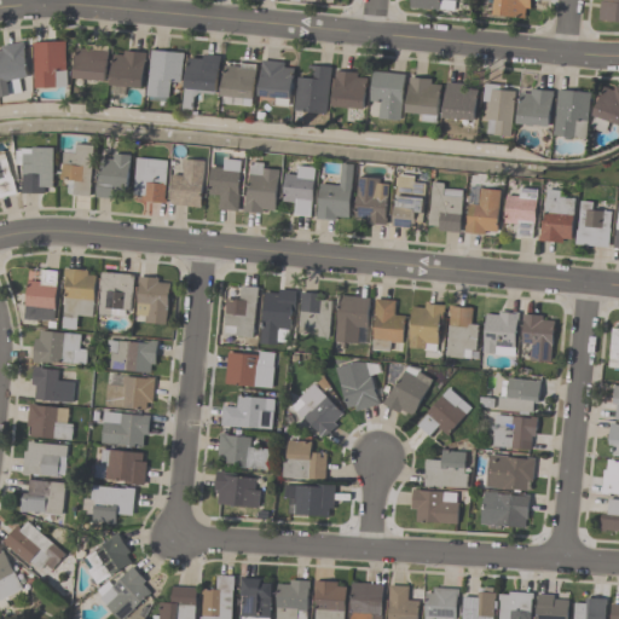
[(531,0),(490,0),(489,15),(530,19),(531,0)]
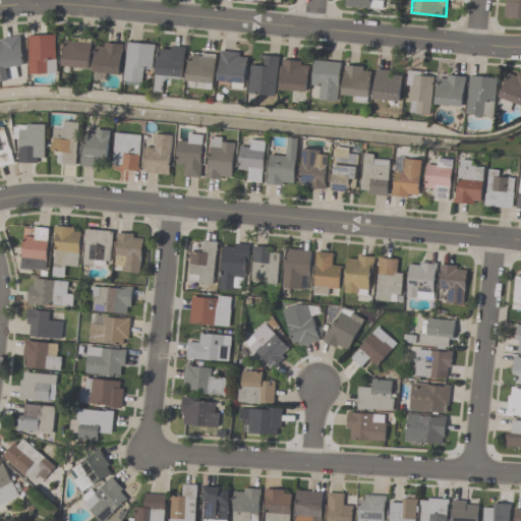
[(520,0),(505,0),(505,19),(520,19),(520,0)]
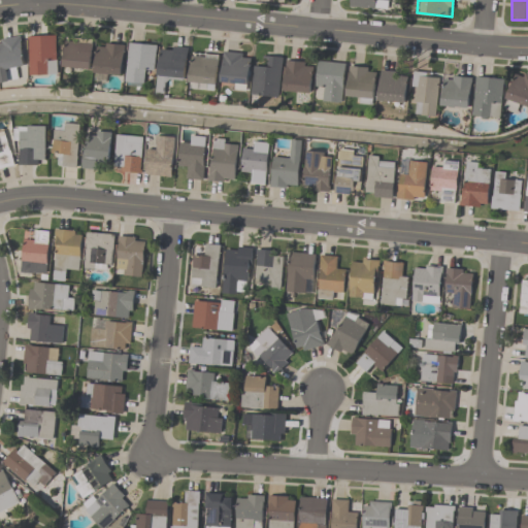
[(13,69),(26,67),(22,36),(0,39),(0,75),(1,83),(15,80),(13,69)]
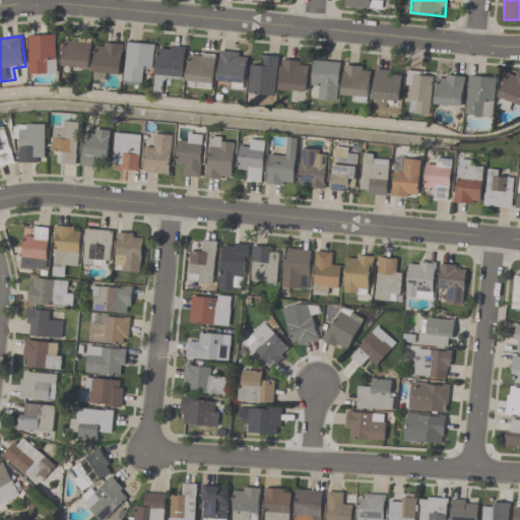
[(57,37),(29,37),(29,75),(57,75),(57,37)]
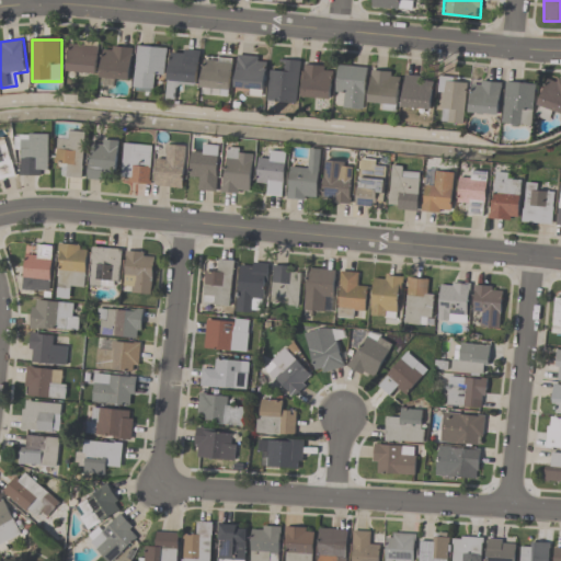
[(68,45),(69,79),(100,78),(98,43),(68,45)]
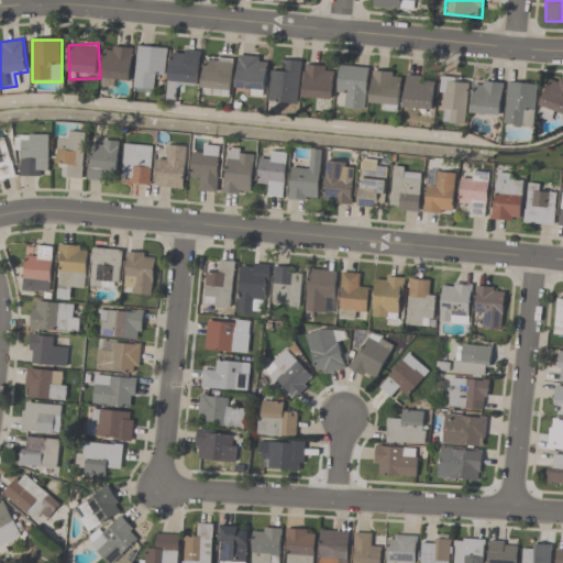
[(134,48),(105,46),(101,79),(131,81),(134,48)]
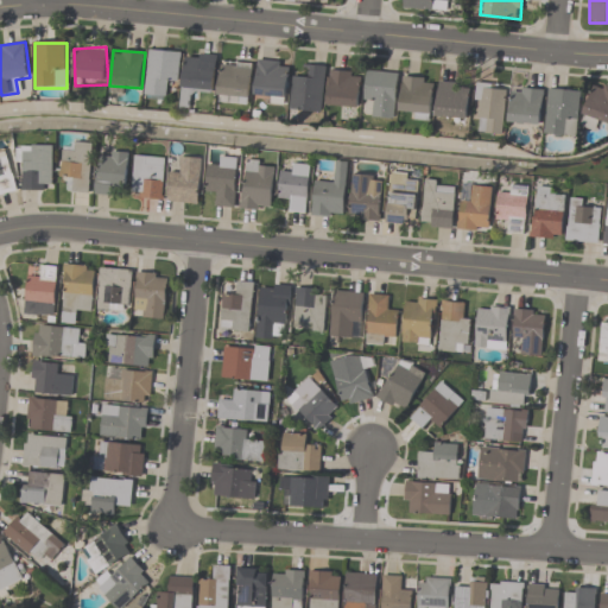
[(150,50),(145,99),(166,101),(169,84),(178,86),(182,54),(150,50)]
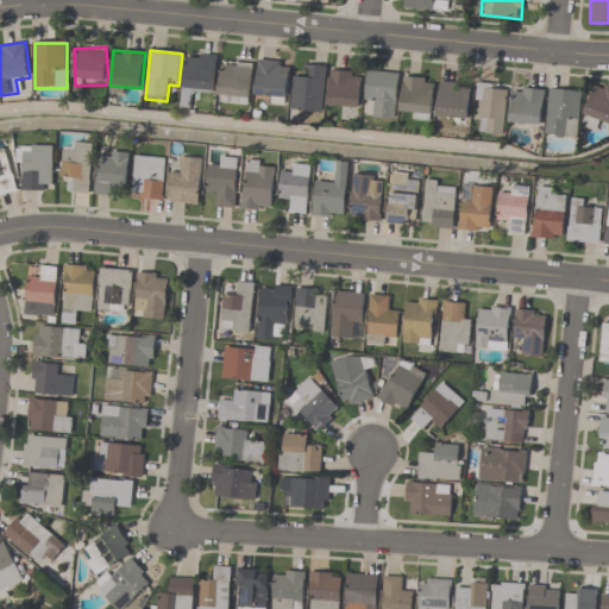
[(213,93),(218,57),(188,52),(180,107),(193,110),(195,90),(213,93)]
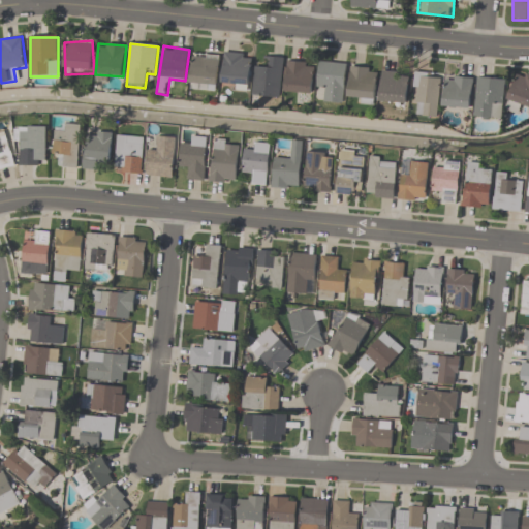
[(252,55),(224,53),(222,85),(250,87),(252,55)]
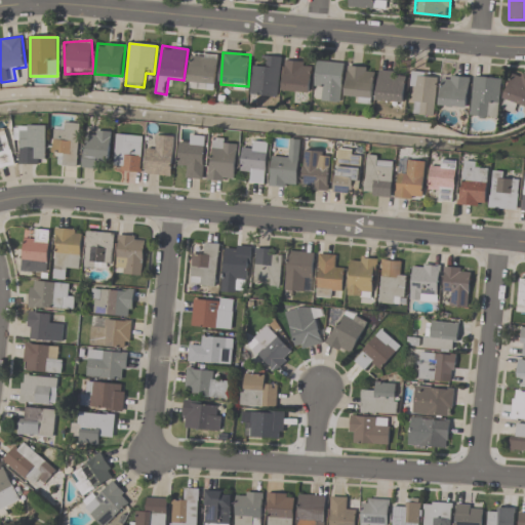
[(215,90),(218,55),(191,53),(189,89),(215,90)]
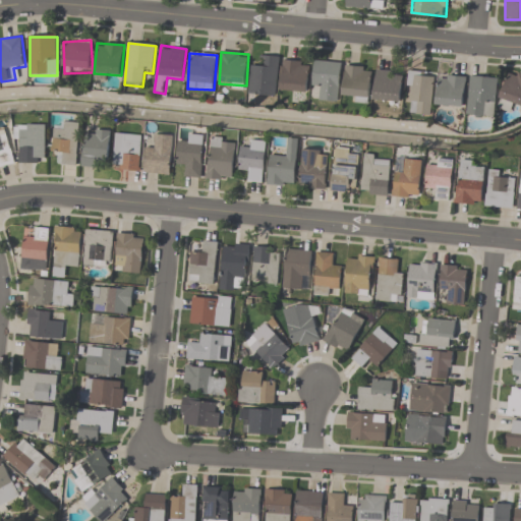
[(249,95),(278,96),(280,58),(261,57),(261,66),(251,66),(249,95)]
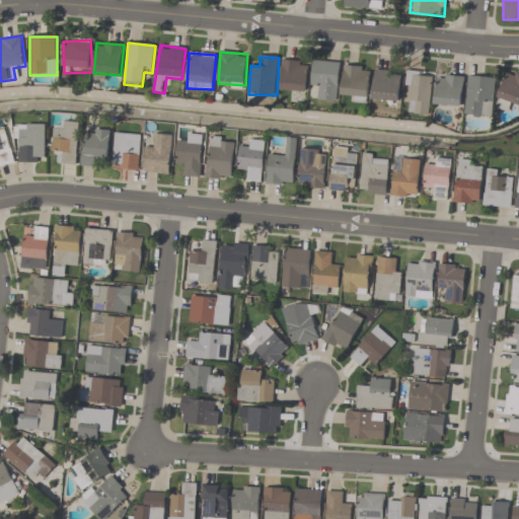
[(307,92),(308,62),(282,61),(281,90),(307,92)]
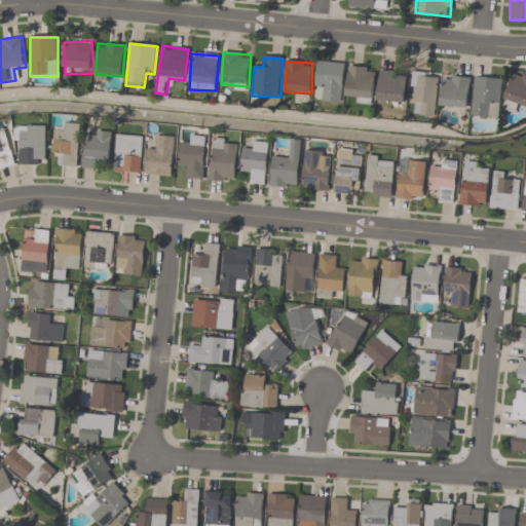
[(343,103),(344,63),(316,62),(315,89),(324,90),(323,103),(343,103)]
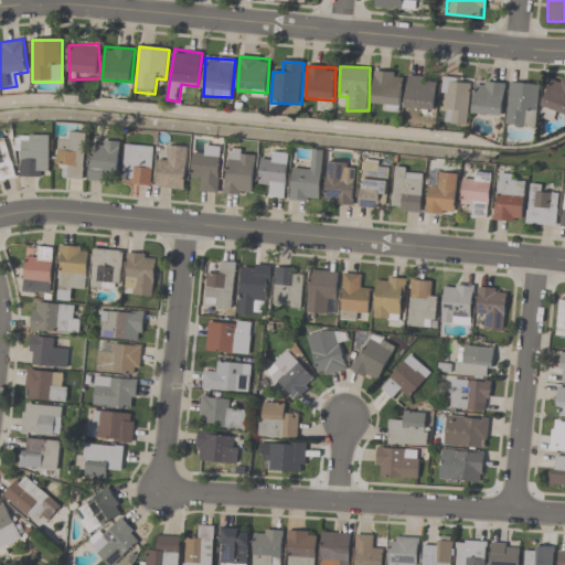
[(401,112),(404,74),(374,72),(371,108),(401,112)]
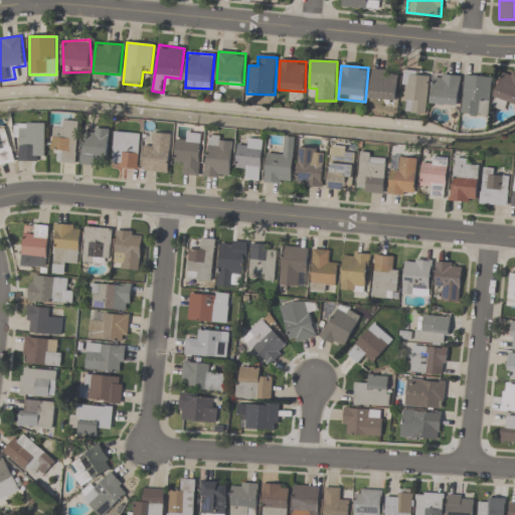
[(370,101),(397,102),(398,71),(371,69),(370,101)]
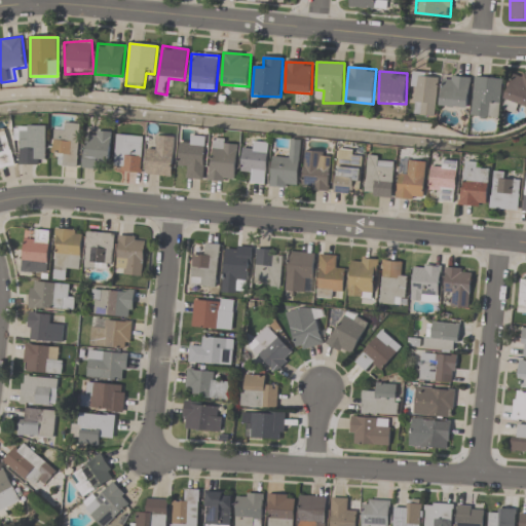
[(411,115),(435,117),(439,74),(415,72),(411,115)]
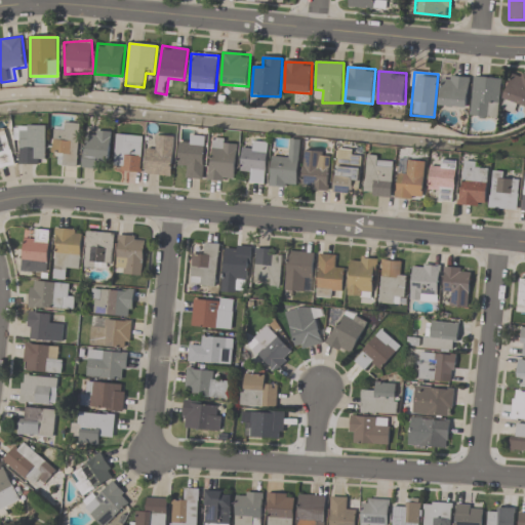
[(524,107),(524,75),(513,72),(503,101),(524,107)]
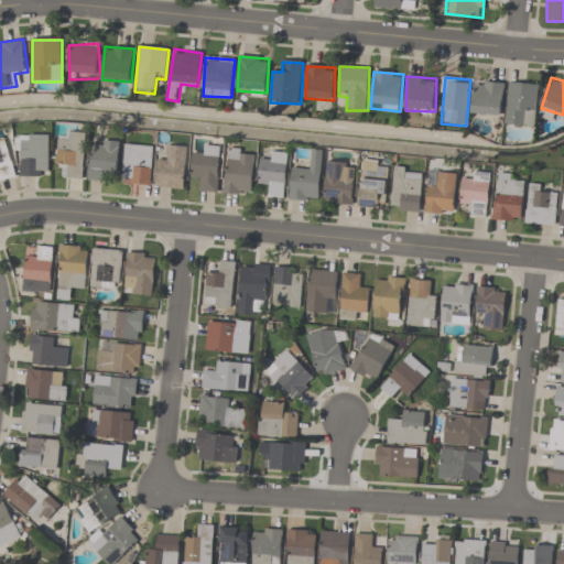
[(502,117),(505,84),(475,82),(473,114),(502,117)]
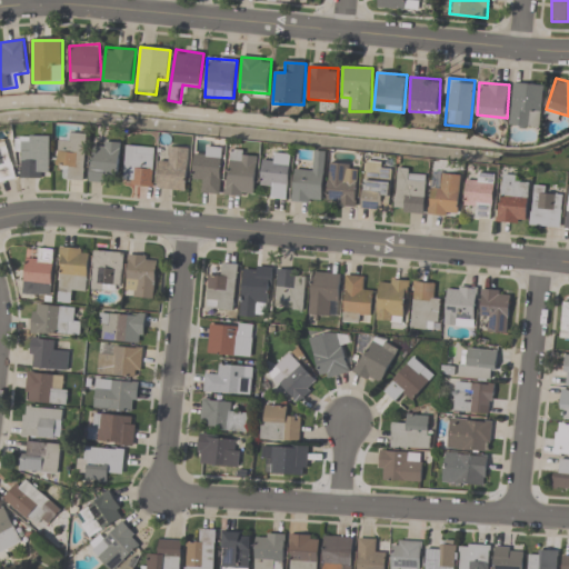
[(539,129),(543,87),(515,83),(509,127),(539,129)]
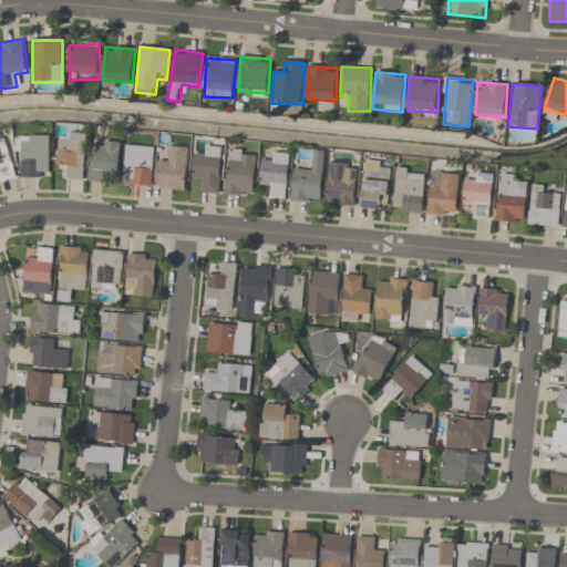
[(88,136),(59,134),(57,166),(66,167),(65,179),(84,181),(88,136)]
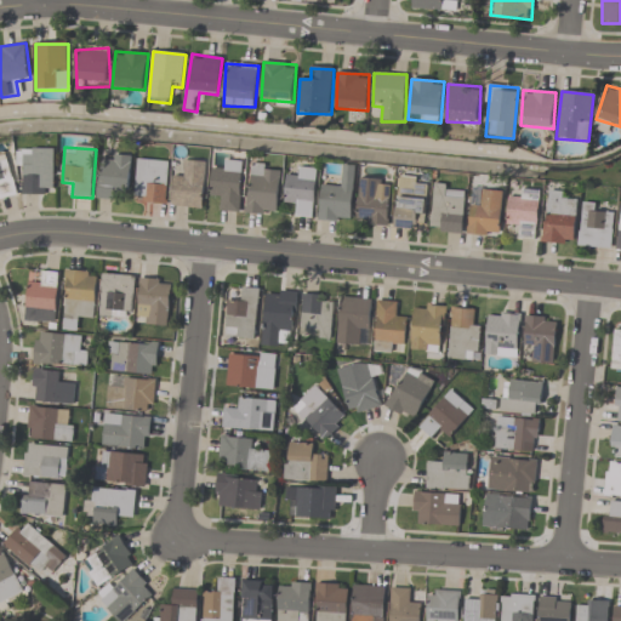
[(55,195),(55,149),(20,149),(20,195),(55,195)]
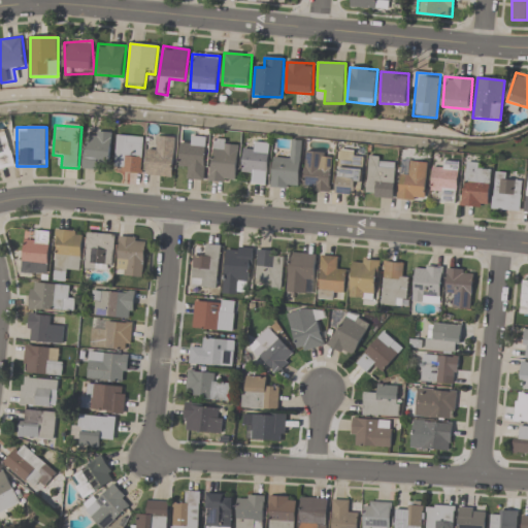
[(0,169),(15,167),(7,131),(0,132),(0,169)]
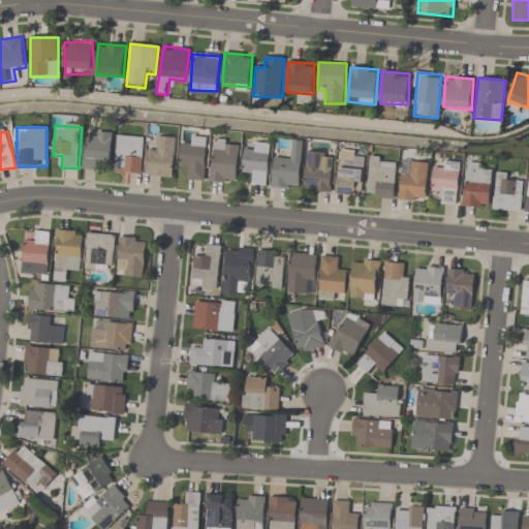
[(83,169),(99,172),(100,162),(110,163),(113,133),(87,131),(83,169)]
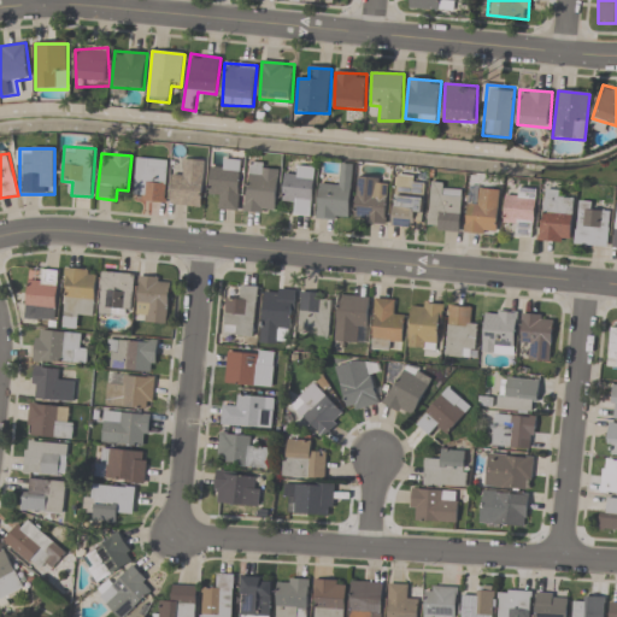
[(168,160),(136,159),(135,203),(165,204),(168,160)]
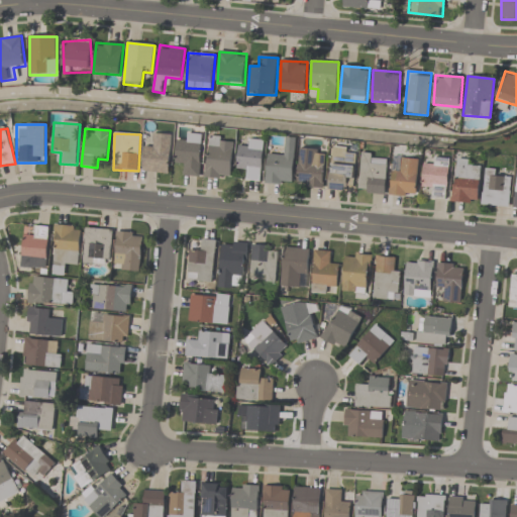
[(143,173),(170,174),(171,135),(153,134),(153,143),(144,143),(143,173)]
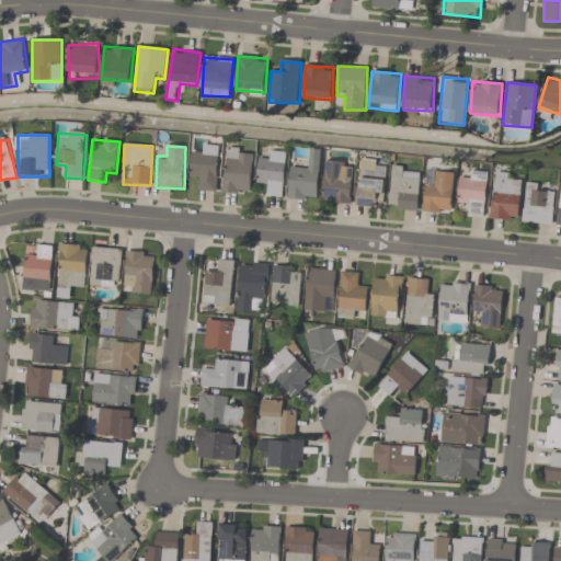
[(191,179),(201,180),(201,192),(217,192),(218,146),(201,146),(201,155),(192,155),(191,179)]
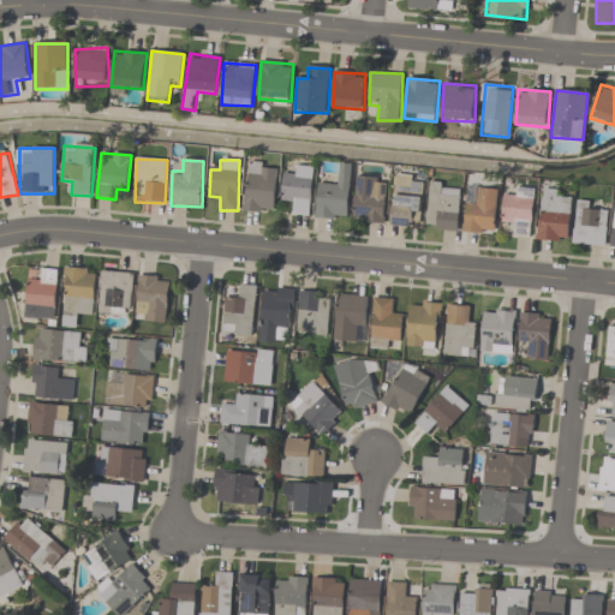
[(243,212),(274,215),(280,166),(249,162),(243,212)]
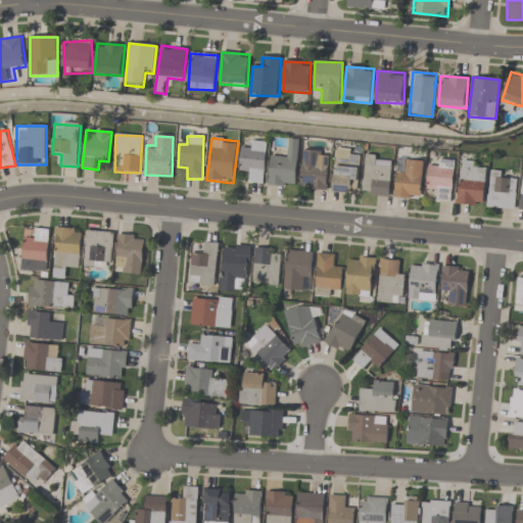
[(299,140),(290,139),(288,158),(271,156),(269,186),(296,188),(299,140)]
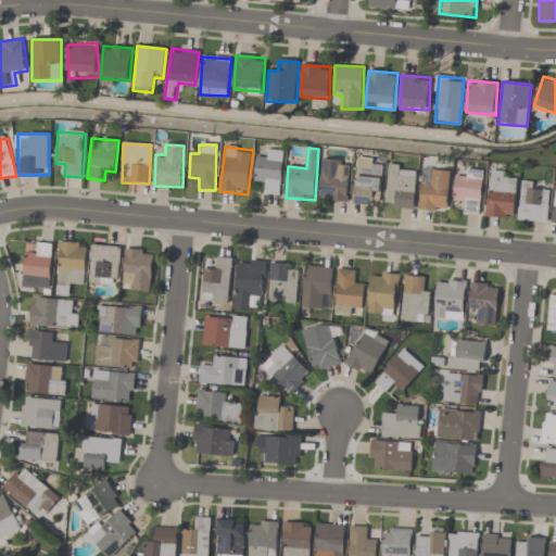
[(264,193),(280,196),(286,152),(261,149),(256,182),(266,184),(264,193)]
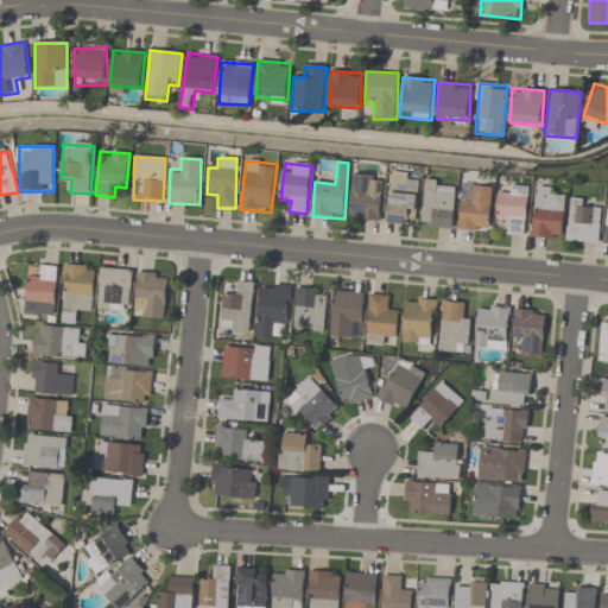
[(386,223),(416,226),(420,176),(390,173),(386,223)]
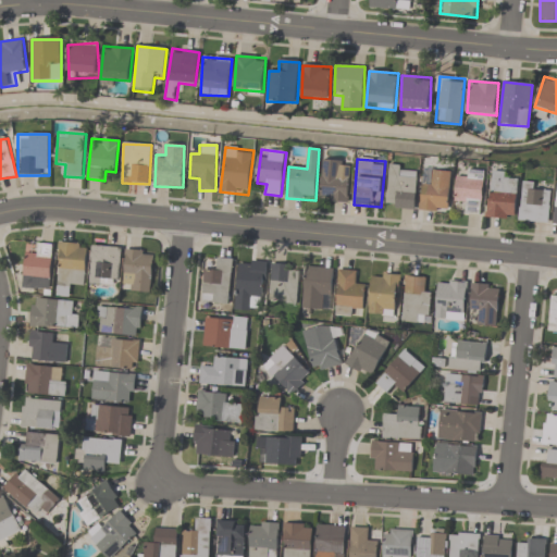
[(319,201),(348,203),(351,162),(322,160),(319,201)]
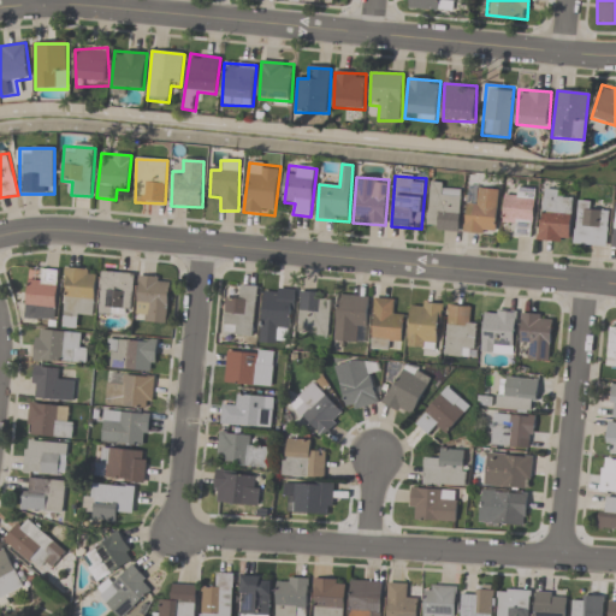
[(457,232),(463,187),(432,183),(426,229),(457,232)]
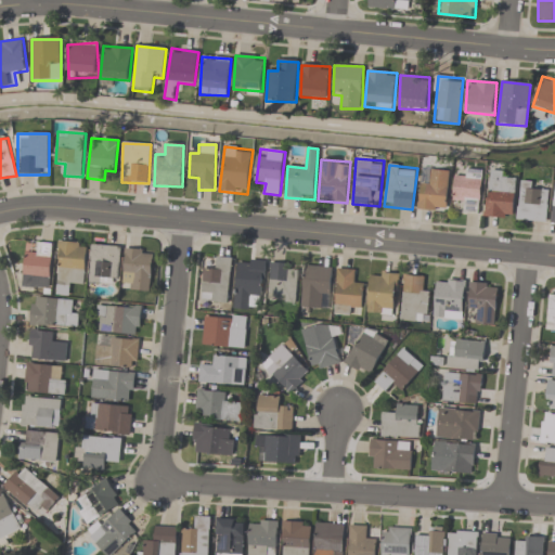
[(418,209),(447,213),(450,171),(422,168),(418,209)]
